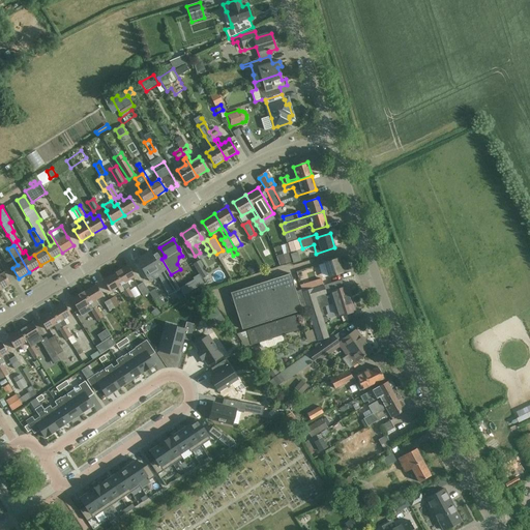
[(150,253),(137,261),(140,266),(141,265),(142,268),(141,268),(149,283),(150,282),(150,281),(159,275),(164,282),(172,277),(156,253),(152,256),(150,253)]
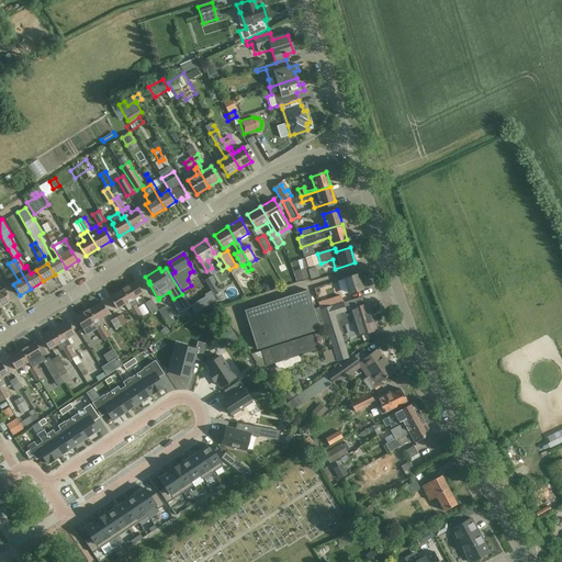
[(349,293),(352,292),(363,289),(358,274),(345,279),(349,293)]
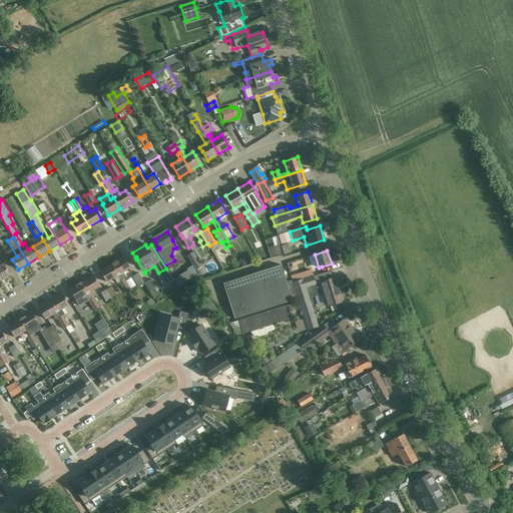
[(187,255),(195,270),(201,267),(193,251),(187,255)]
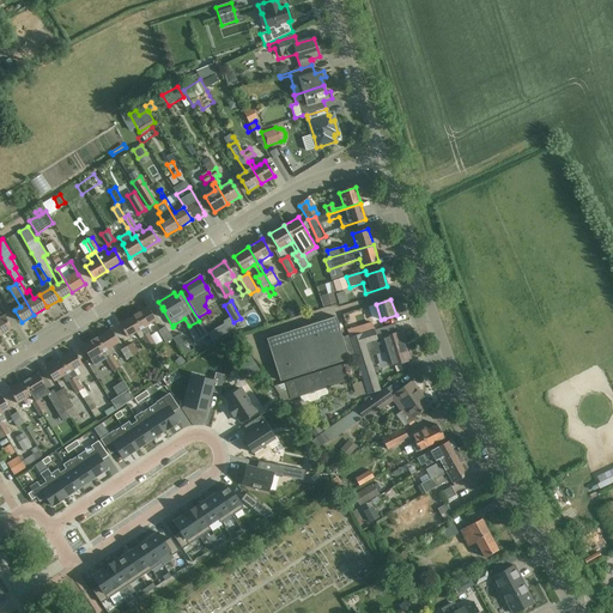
[(332,301),(319,304),(322,316),(335,313),(332,301)]
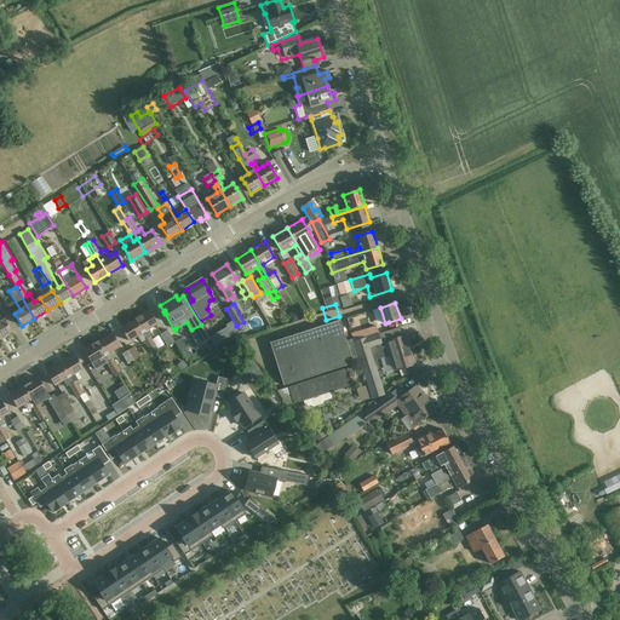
[(149,311),(135,320),(145,337),(150,333),(148,329),(158,325),(149,311)]
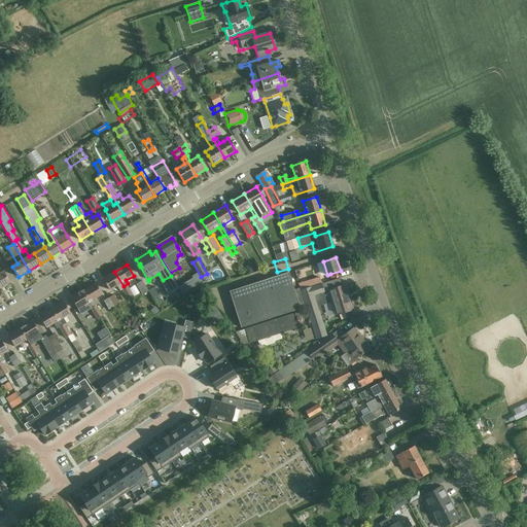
[(191,267),(186,270),(192,279),(197,276),(191,267)]
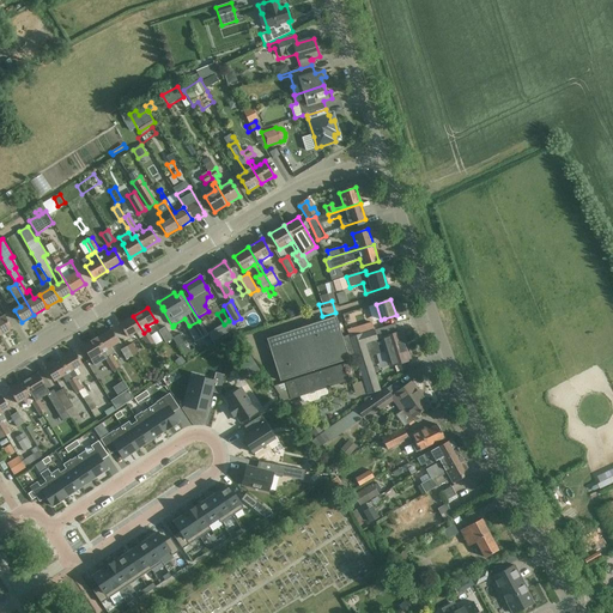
[(4,316),(0,319),(0,335),(12,328),(4,316)]
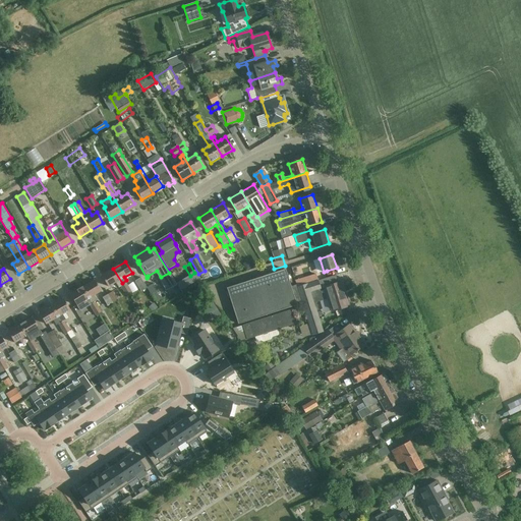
[(101,276),(107,285),(108,287),(116,283),(119,288),(121,287),(127,297),(129,295),(123,285),(122,283),(113,269),(101,276)]
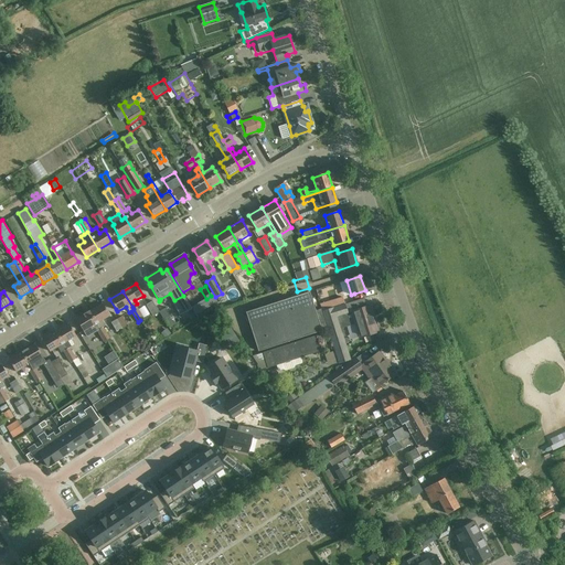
[(309,292),(246,312),(258,351),(322,331),(321,329),(328,327),(322,312),(321,309),(316,311),(309,292)]
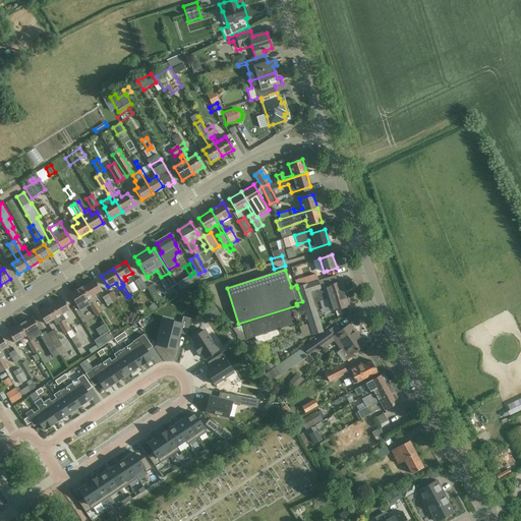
[(147,288),(157,303),(178,289),(169,274),(147,288)]
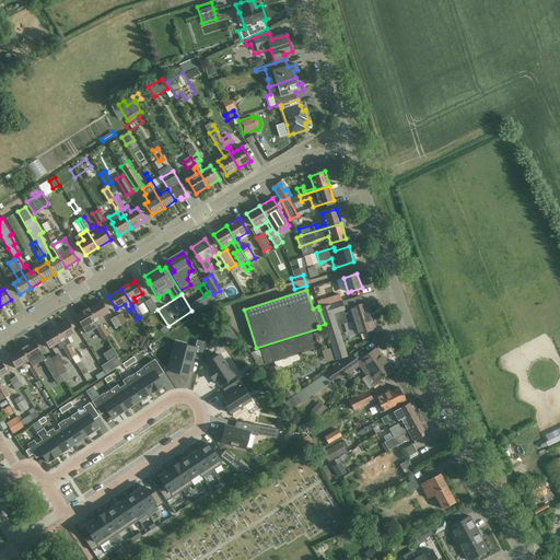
[(330,304),(342,301),(340,294),(329,298),(330,304)]
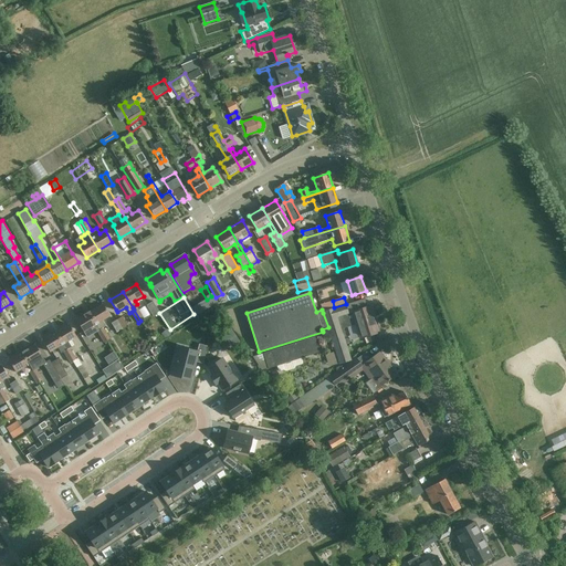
[(147,306),(154,317),(159,313),(153,302),(147,306)]
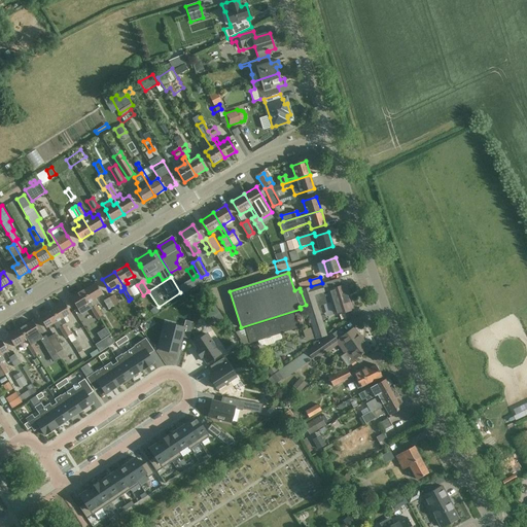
[(95,283),(83,290),(91,302),(94,307),(100,317),(102,320),(104,319),(97,306),(98,305),(95,300),(102,295),(95,283)]
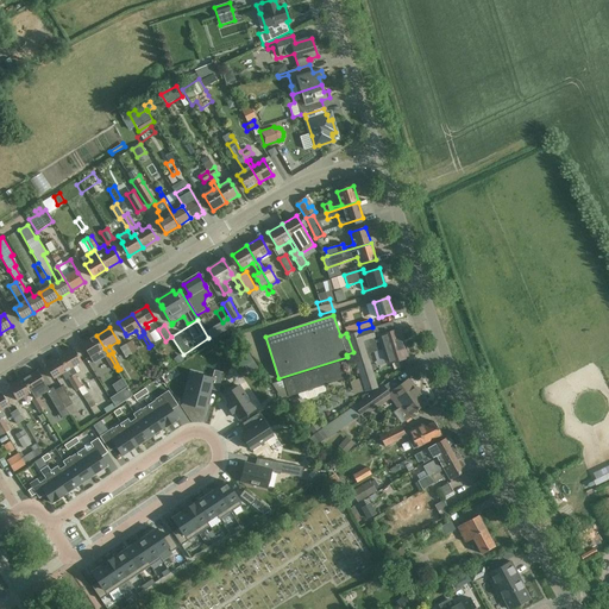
[(378,388),(370,364),(363,341),(376,338),(372,328),(347,337),(353,352),(362,378),(366,391),(378,388)]
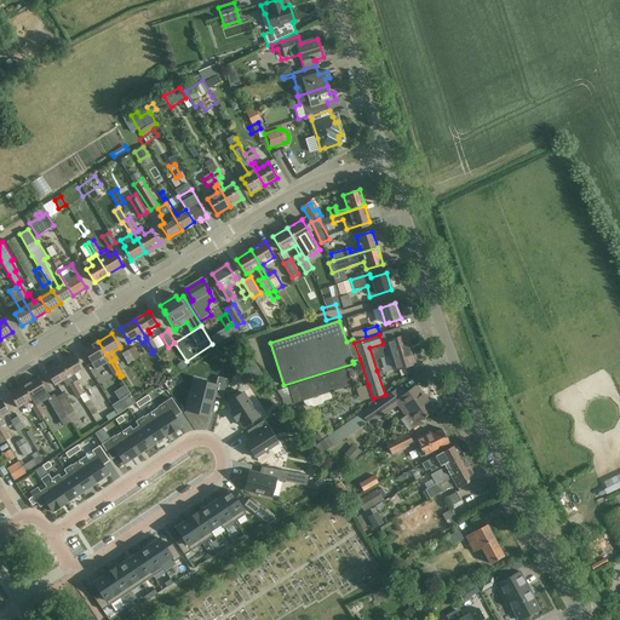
[(147,339),(154,351),(158,350),(150,337),(147,339)]
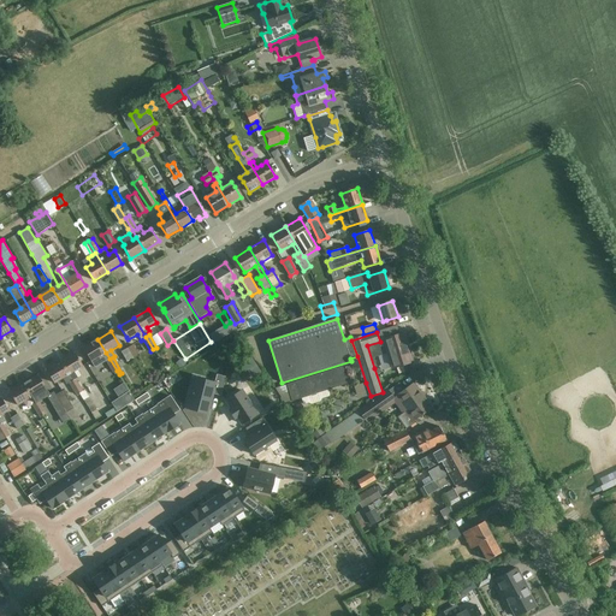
[(374,357),(388,353),(408,347),(403,335),(380,342),(367,345),(374,368),(377,367),(374,357)]
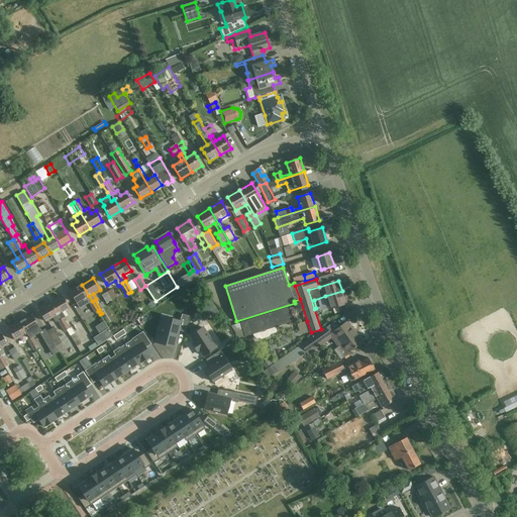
[(77,304),(89,296),(82,285),(70,292),(77,304)]
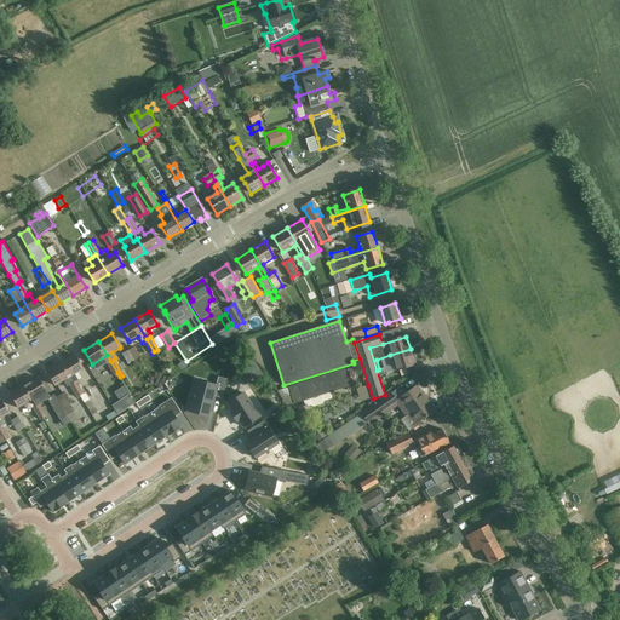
[(135,348),(128,351),(135,361),(139,357),(135,348)]
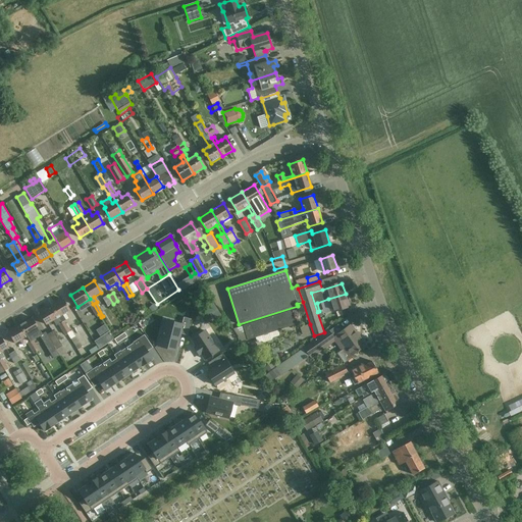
[(333,313),(341,310),(350,307),(346,294),(328,299),(333,313)]
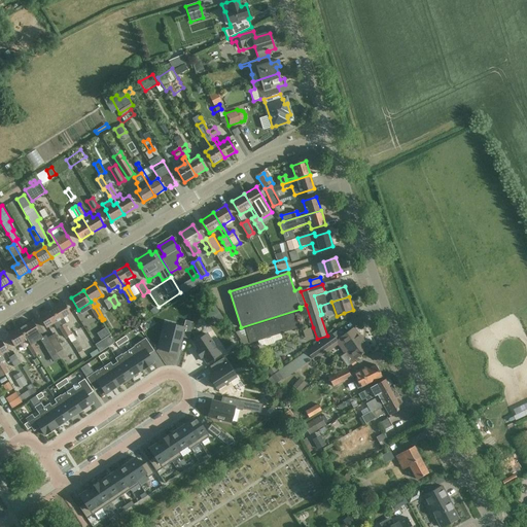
[(104,302),(108,310),(114,307),(109,299),(104,302)]
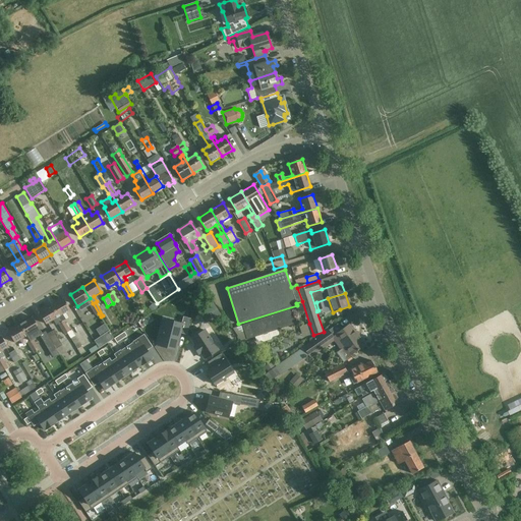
[(209,298),(203,302),(205,306),(212,302),(209,298)]
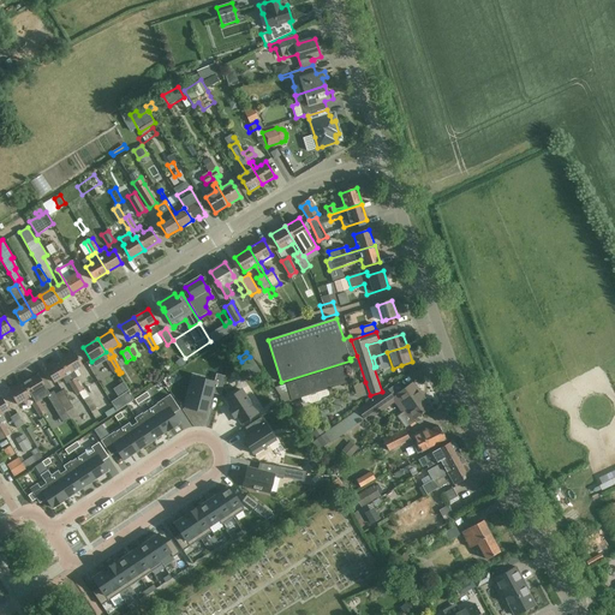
[(82,376),(78,369),(83,366),(75,353),(60,362),(79,393),(83,390),(76,380),(82,376)]
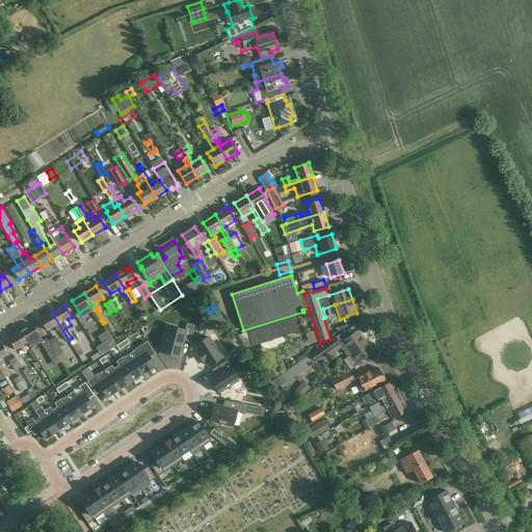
[(91,312),(98,322),(101,320),(95,310),(91,312)]
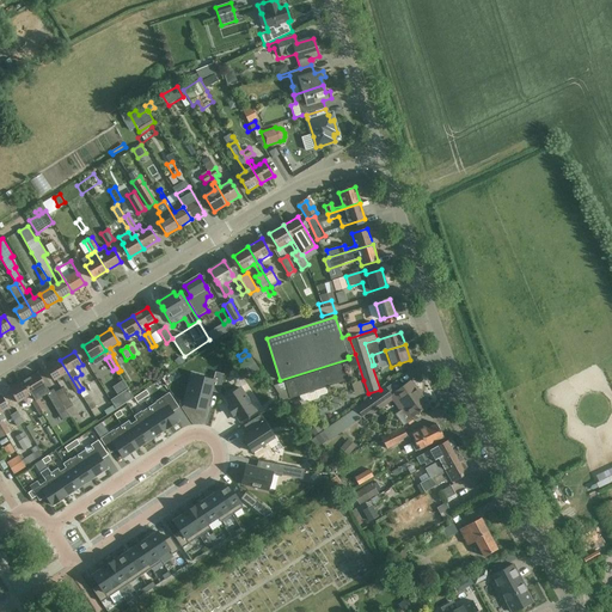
[(181,357),(176,362),(179,367),(185,362),(181,357)]
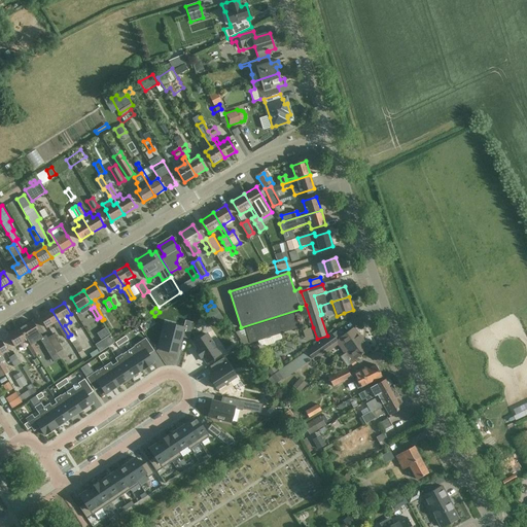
[(65,338),(68,337),(51,310),(39,317),(46,328),(54,324),(58,329),(59,327),(65,338)]
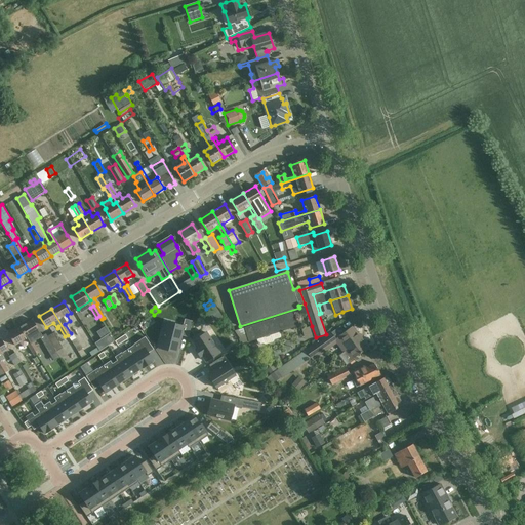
[(293,312),(234,331),(243,347),(244,347),(250,345),(248,340),(256,337),(258,344),(259,345),(263,344),(266,345),(273,342),(275,339),(280,338),(281,336),(280,331),(297,325),(293,312)]
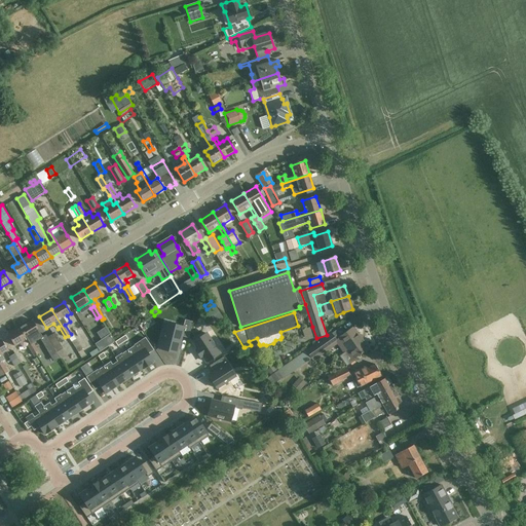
[(166,323),(159,348),(177,353),(182,336),(188,338),(193,322),(185,320),(183,327),(166,323)]
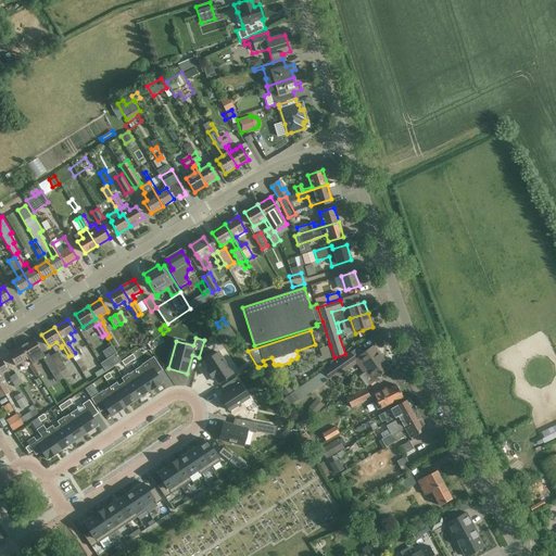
[(32,364),(38,376),(42,374),(36,363),(37,362),(34,355),(41,351),(34,339),(21,346),(28,358),(32,364)]
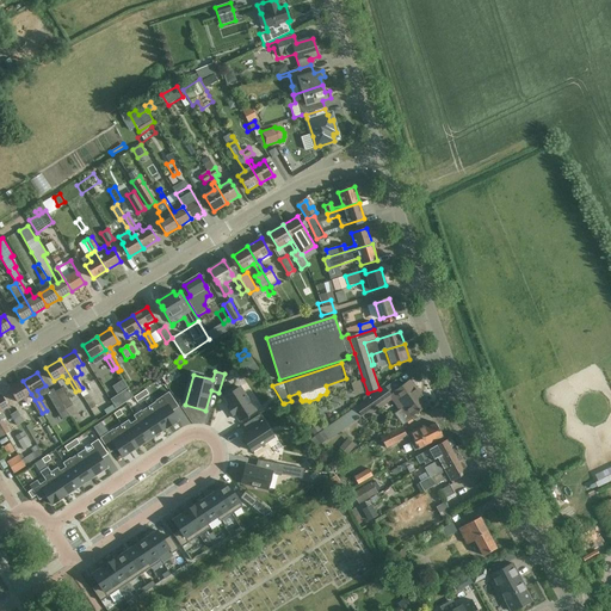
[(356,396),(368,393),(363,380),(351,383),(356,396)]
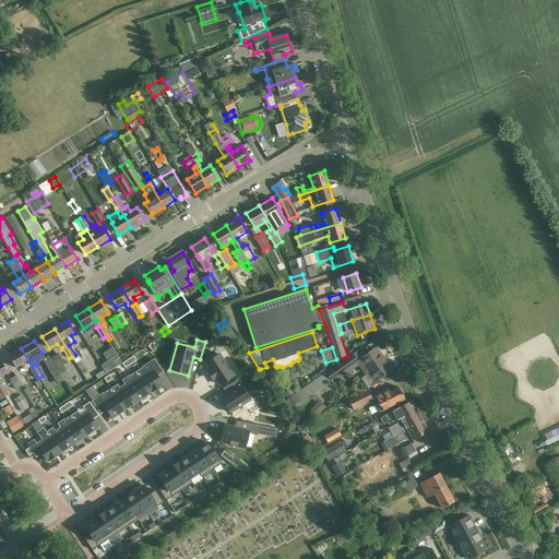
[(15,368),(28,360),(21,348),(9,356),(15,368)]
